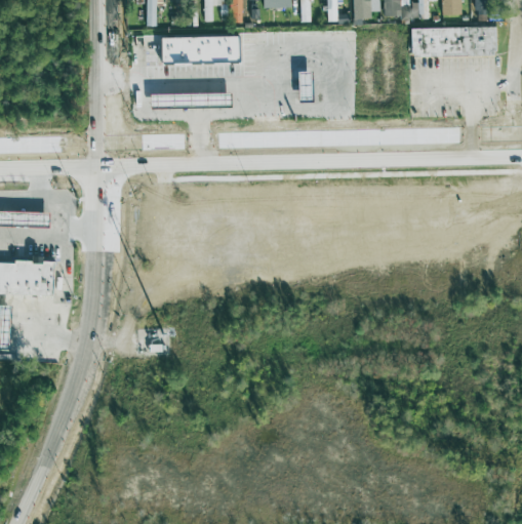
[(146,0),(147,26),(157,26),(156,0),(146,0)]
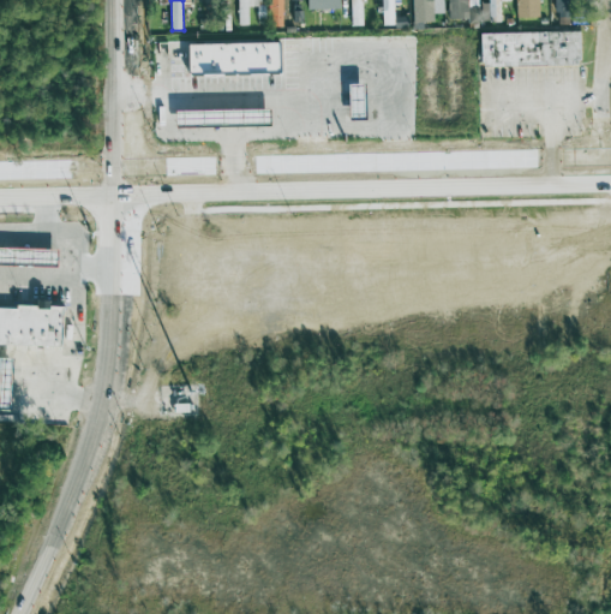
[(239,0),(240,25),(252,25),(251,6),(267,6),(265,0),(239,0)]
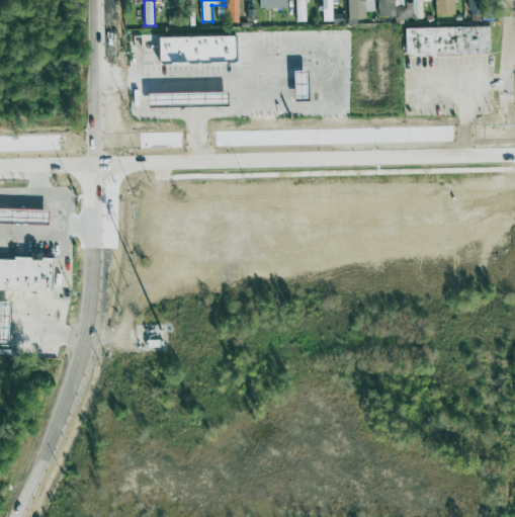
[(228,0),(229,23),(240,23),(239,0),(228,0)]
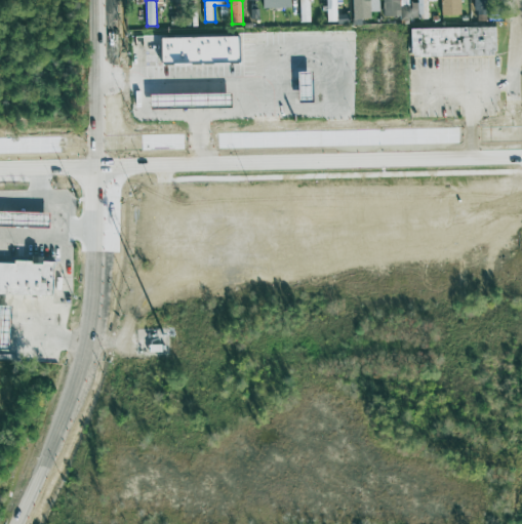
[(300,0),(300,22),(312,22),(311,0),(300,0)]
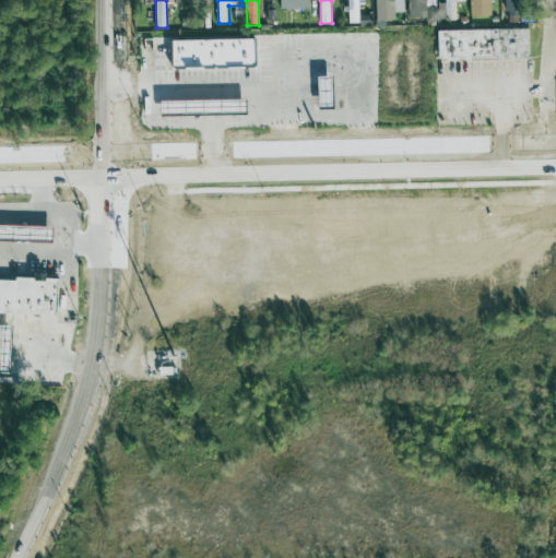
[(359,2),(366,2),(365,0),(347,0),(350,23),(361,22),(359,2)]
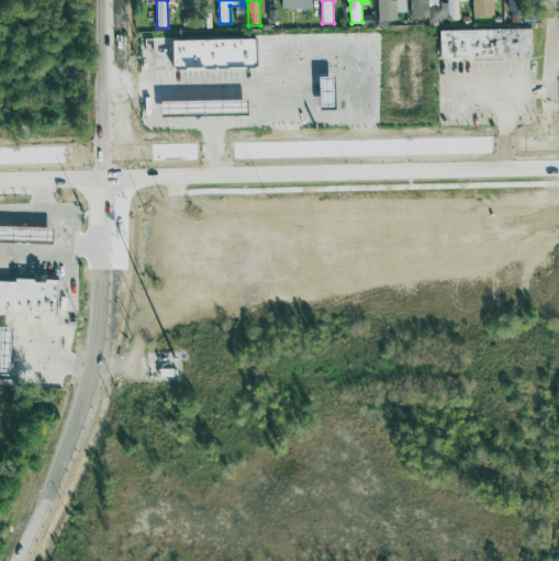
[(398,20),(397,0),(378,0),(379,20),(398,20)]
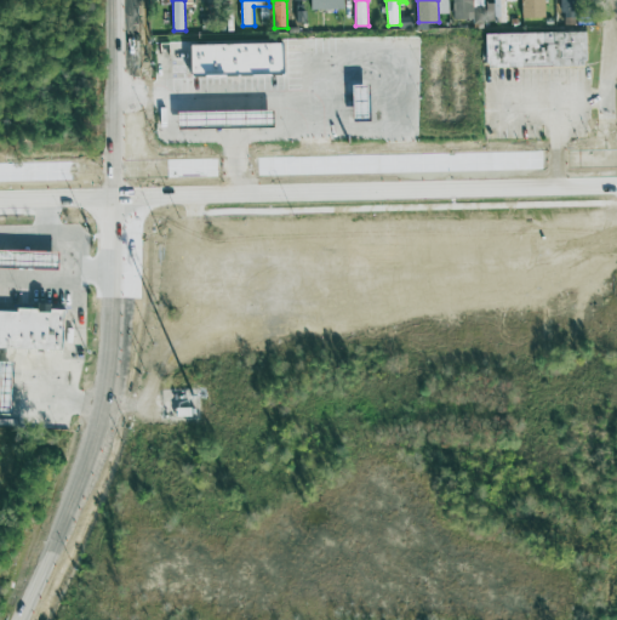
[(474,18),(474,0),(453,0),(455,18),(474,18)]
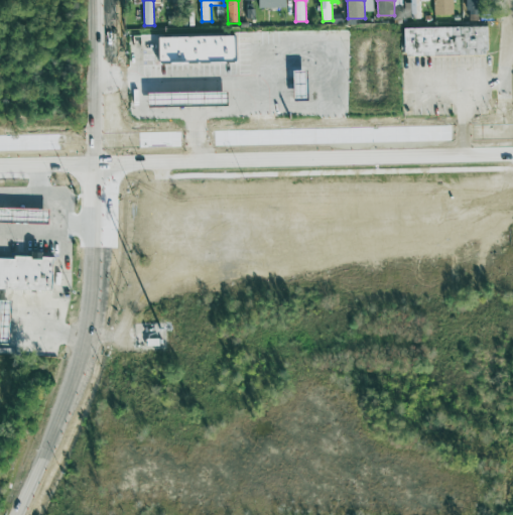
[(411,0),(411,3),(408,3),(408,17),(421,17),(421,10),(421,0),(411,0)]
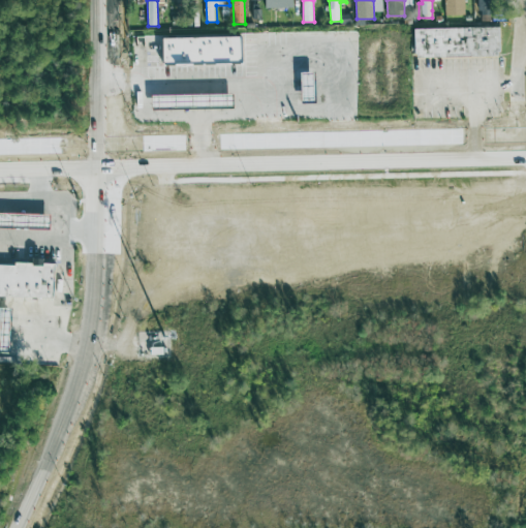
[(445,0),(445,14),(465,14),(464,0),(445,0)]
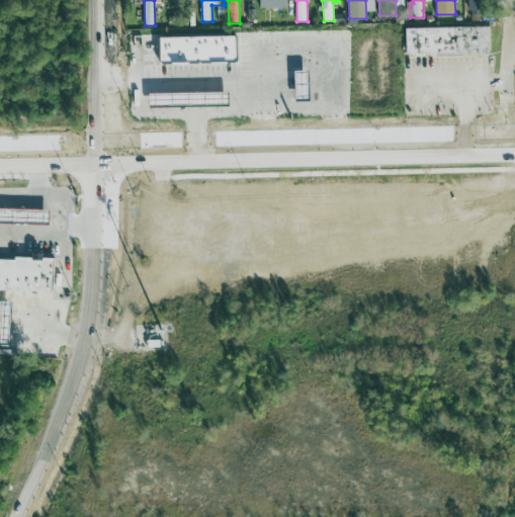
[(491,26),(405,26),(405,56),(491,55),(491,26)]
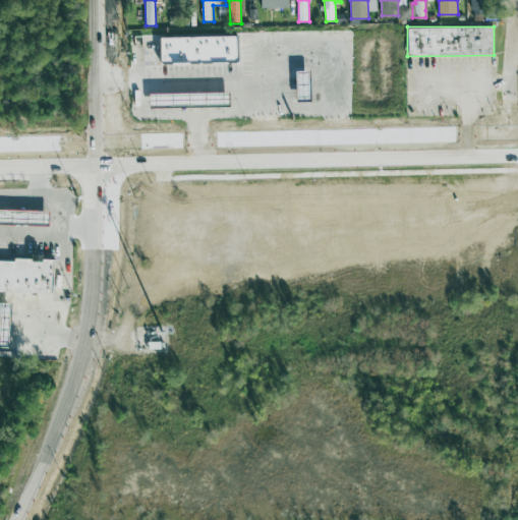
[(158,64),(157,37),(235,36),(235,62),(158,64)]
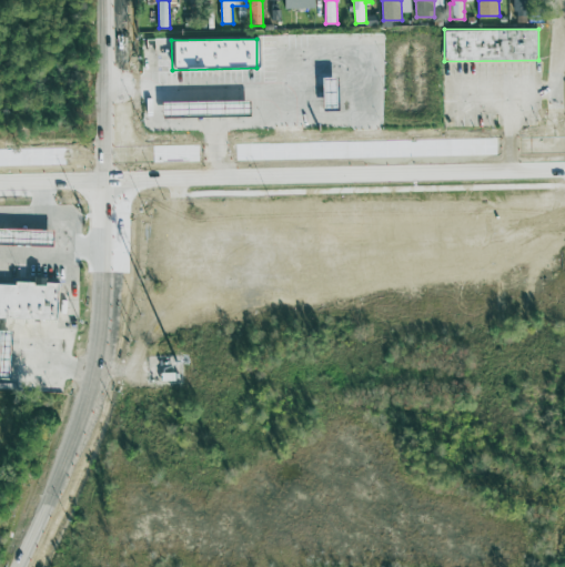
[(320,78),(321,110),(336,110),(335,78),(320,78)]
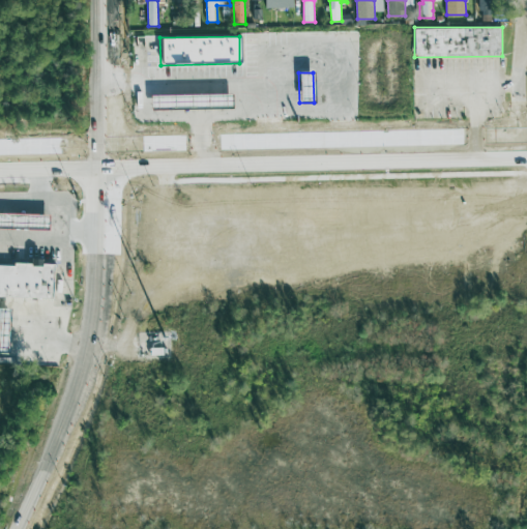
[(150,109),(150,95),(232,94),(232,108),(150,109)]
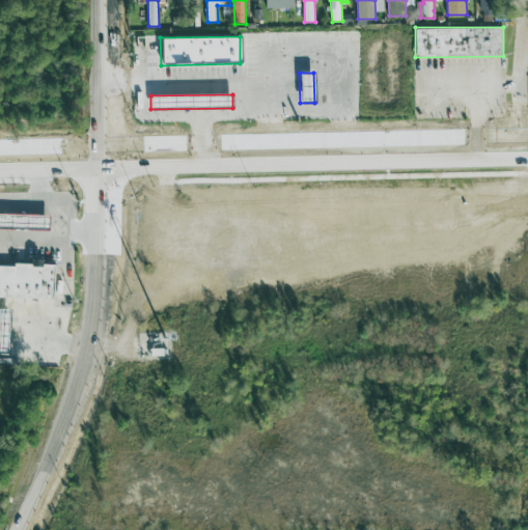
[(0,227),(1,212),(59,214),(59,229),(0,227)]
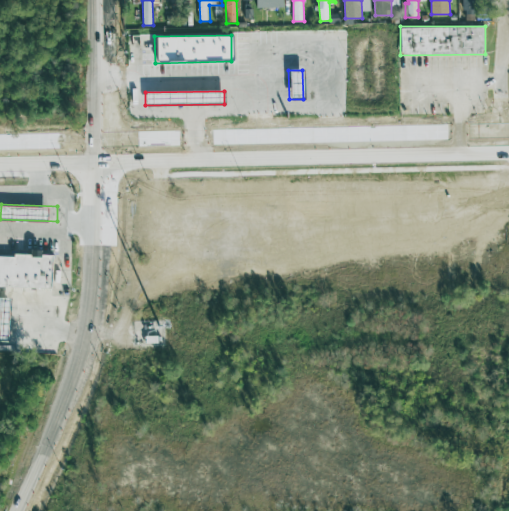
[(0,285),(0,254),(62,256),(61,287),(0,285)]
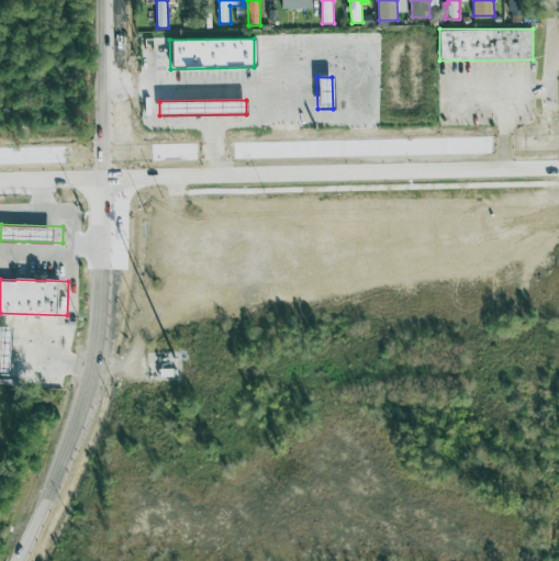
[(10,325),(23,325),(21,374),(8,373),(10,325)]
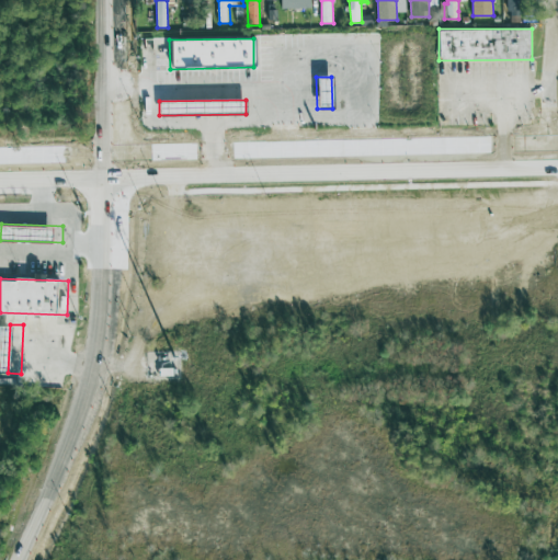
[(0,372),(8,373),(9,327),(0,326),(0,372)]
